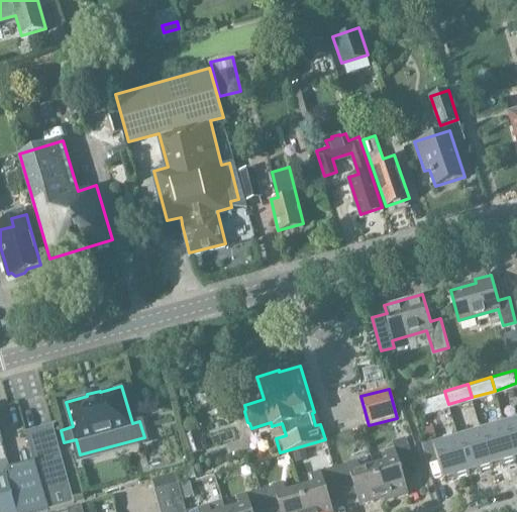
[(448,404),(444,391),(421,398),(425,411),(448,404)]
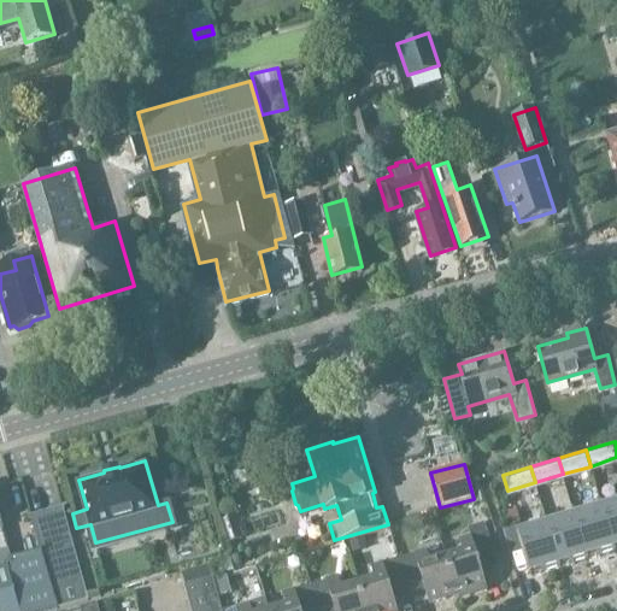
[(616,500),(603,506),(615,545),(616,542),(616,500)]
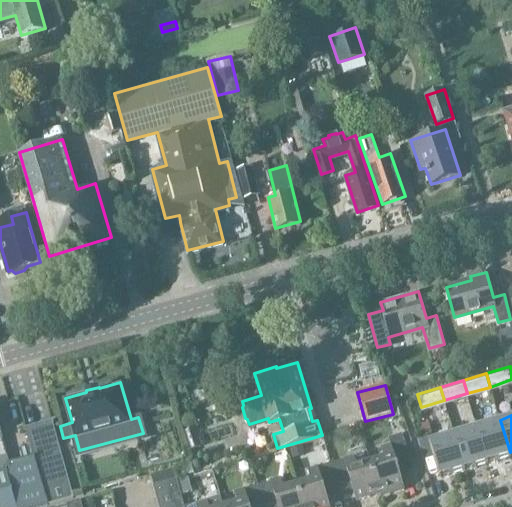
[(26,427),(35,459),(47,503),(73,496),(52,420),(26,427)]
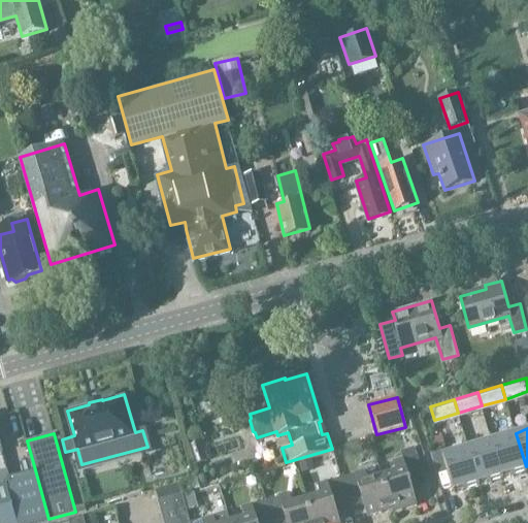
[(516,433),(492,440),(502,474),(526,466),(516,433)]
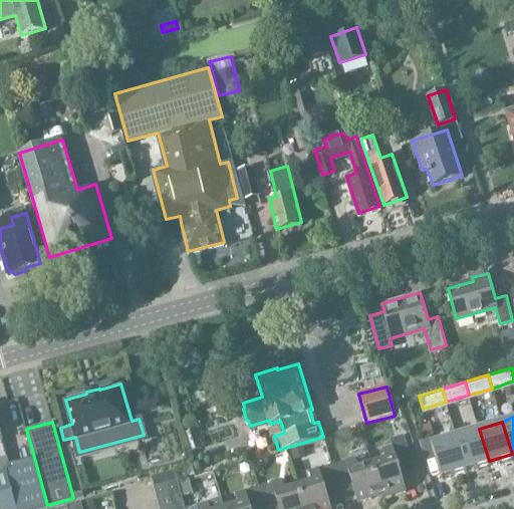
[(479,429),(456,436),(466,467),(489,461),(479,429)]
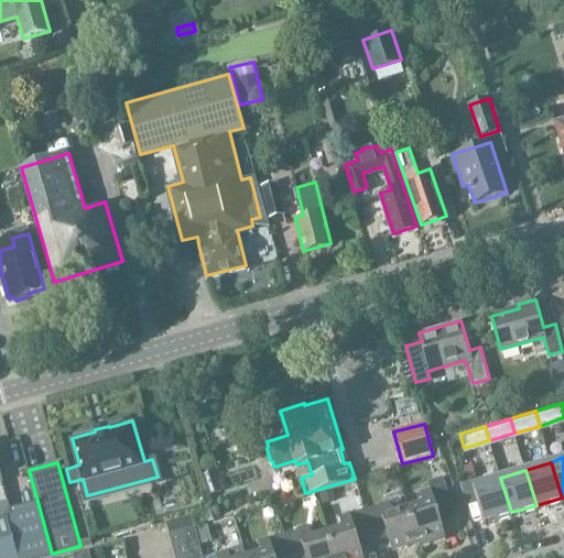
[(459,479),(466,501),(477,498),(470,476),(459,479)]
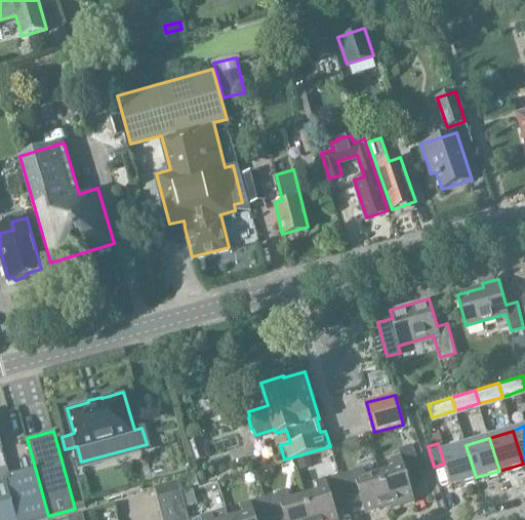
[(476,477),(466,445),(442,452),(452,484),(476,477)]
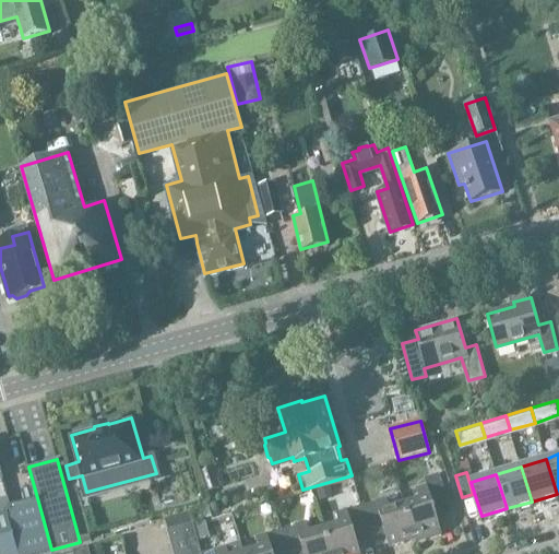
[(437,514),(451,509),(441,479),(416,486),(419,497),(404,503),(415,537),(424,533),(425,537),(442,532),(437,514)]
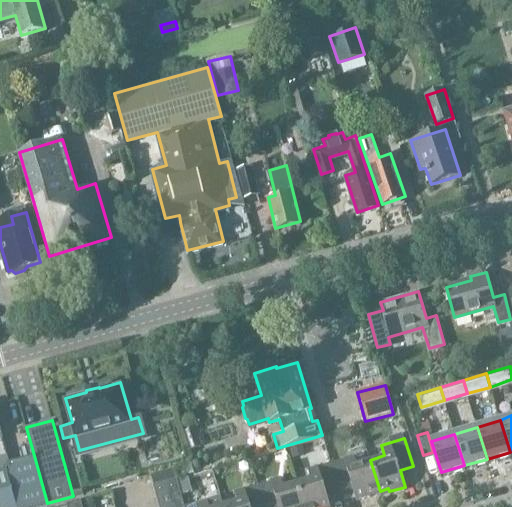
[(357,498),(380,491),(370,460),(357,464),(354,453),(330,460),(339,489),(353,485),(357,498)]
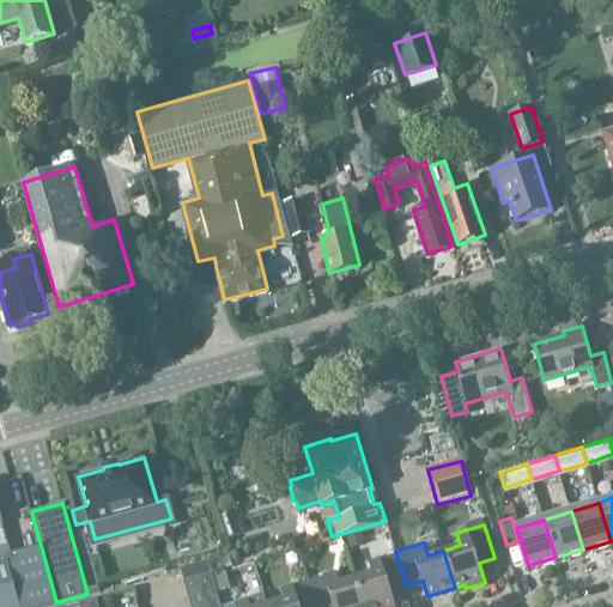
[(20,606),(35,606),(56,602),(42,550),(7,559),(20,606)]
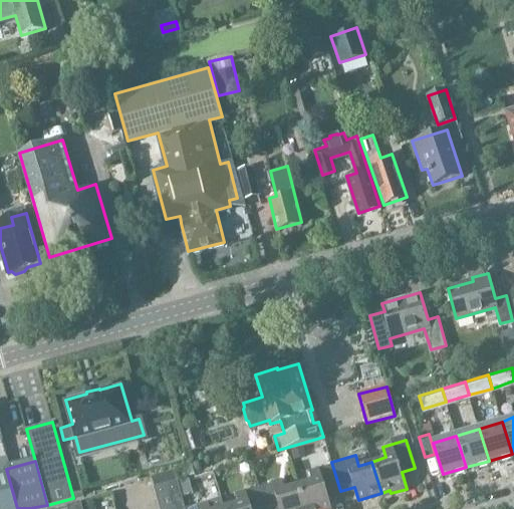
[(298,484),(305,508),(327,508),(331,508),(327,495),(340,491),(331,462),(308,470),(311,480),(298,484)]
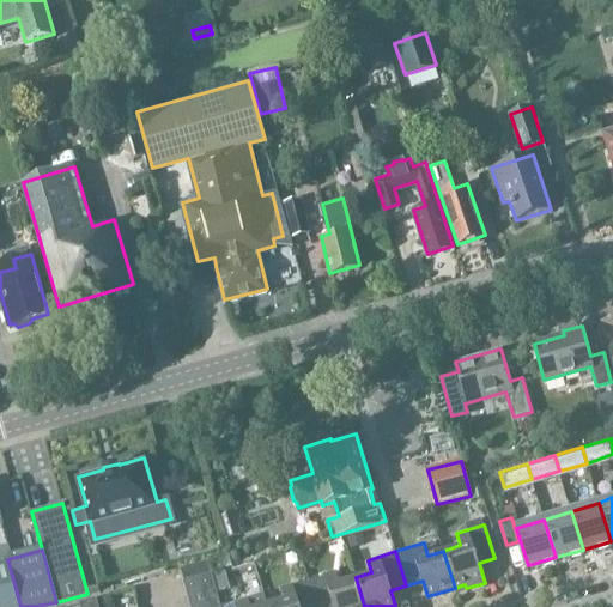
[(210,557),(181,564),(184,577),(212,569),(210,557)]
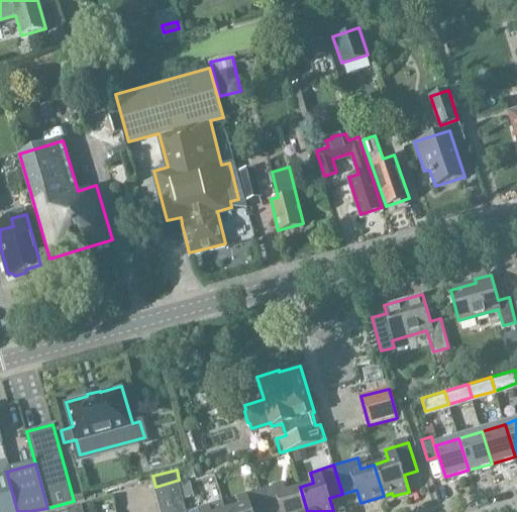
[(0,511),(17,511),(6,472),(0,473),(0,511)]
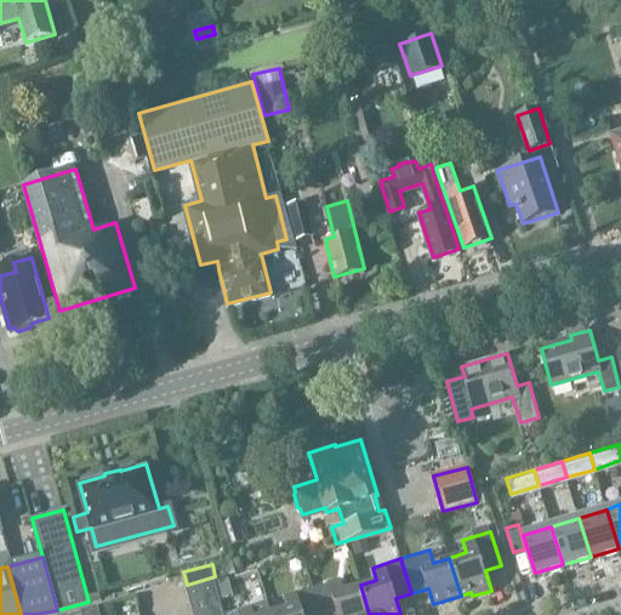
[(215,576),(187,585),(187,586),(191,598),(218,591),(215,576)]
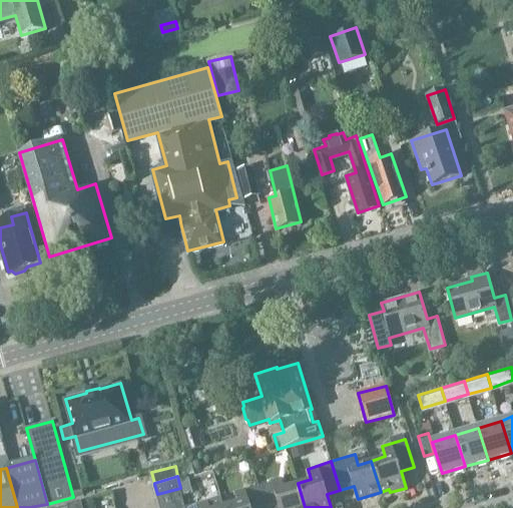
[(305,507),(298,483),(284,487),(281,476),(258,483),(265,507),(305,507)]
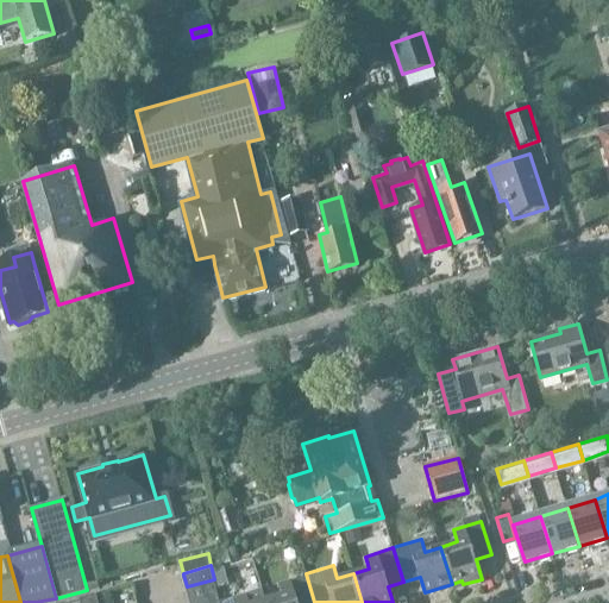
[(267,602),(314,602),(306,573),(278,583),(282,595),(265,600),(267,602)]
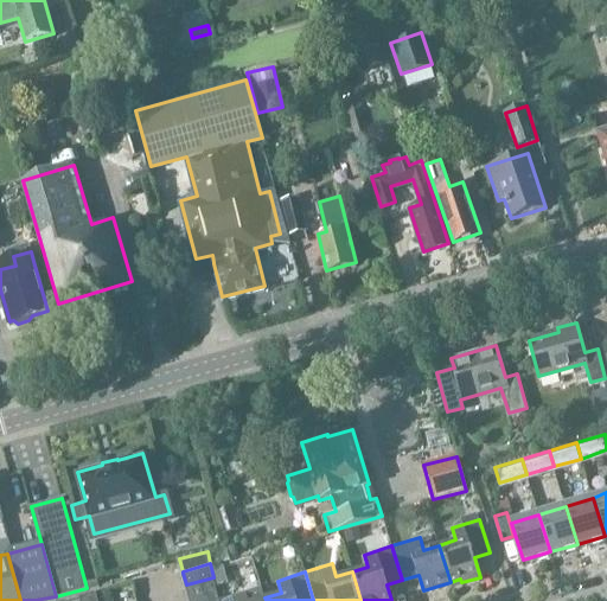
[(213,577),(186,584),(190,599),(217,592),(213,577)]
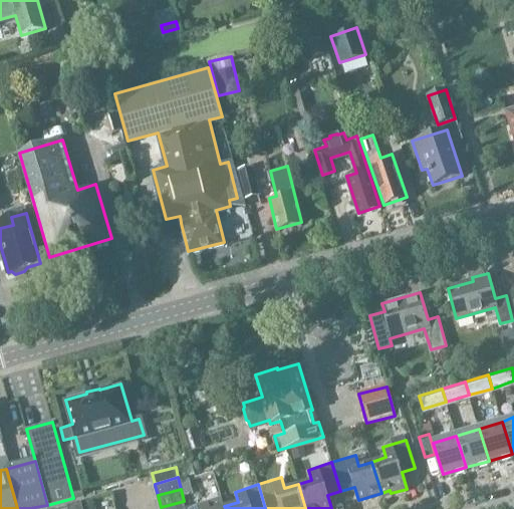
[(82,508),(80,500),(67,503),(68,508),(82,508)]
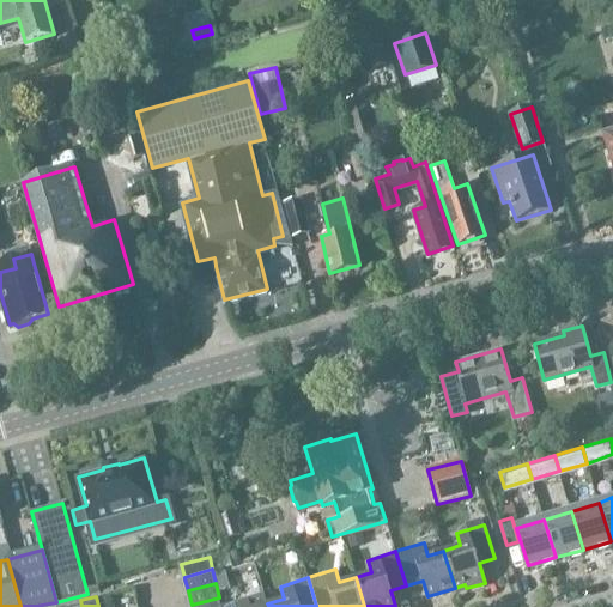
[(268,606),(267,604),(254,606),(250,606),(248,596),(237,600),(238,606),(268,606)]
